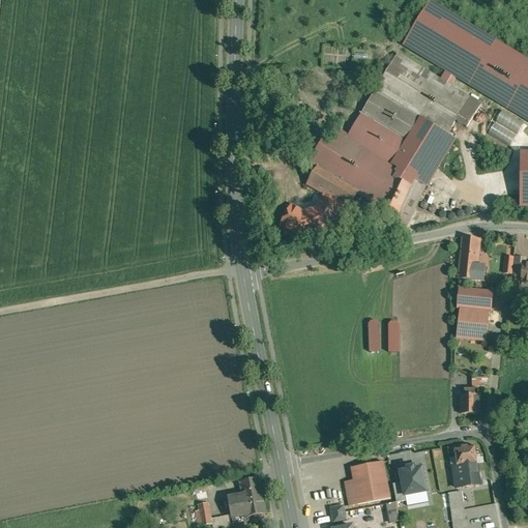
[(527,60),(429,1),(401,46),(527,121),(527,60)]
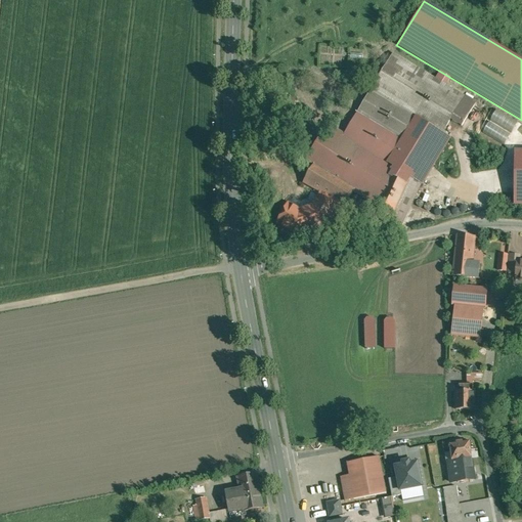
[(318,43),(316,63),(332,64),(332,61),(344,62),(344,55),(332,54),(333,44),(318,43)]
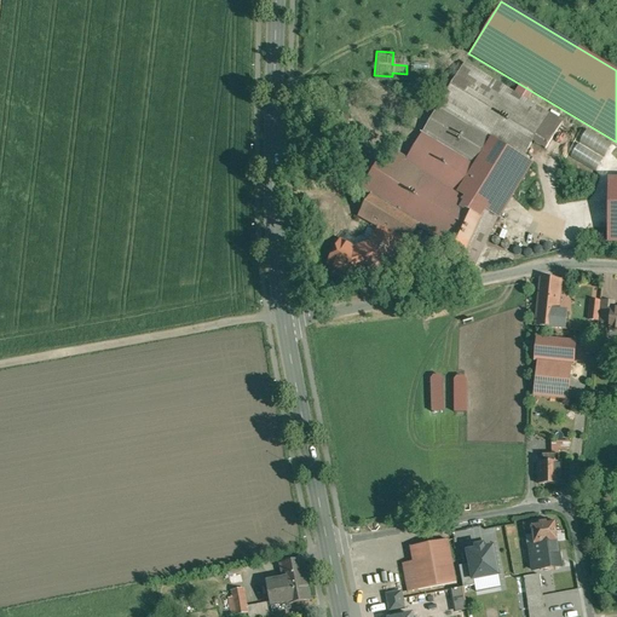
[(405,157),(404,159),(456,190),(456,189),(489,137),(520,155),(546,113),(463,63),(405,157)]
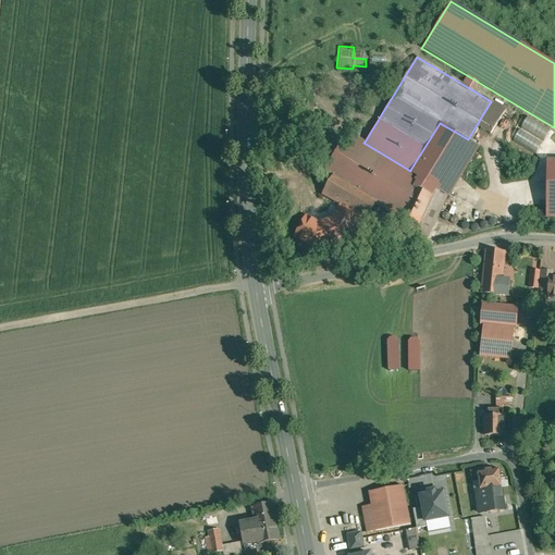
[(538,151),(543,140),(544,142),(551,128),(526,115),(514,139),(538,151)]
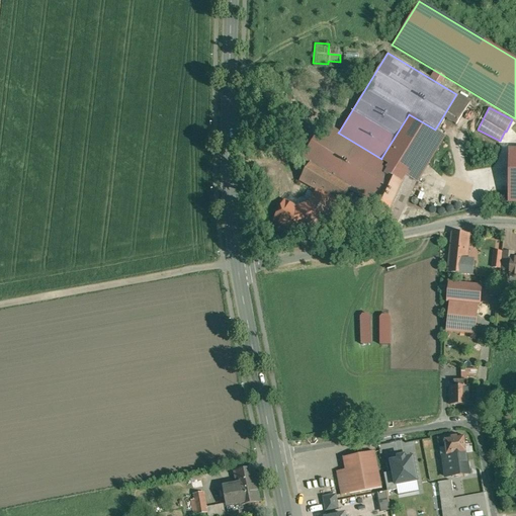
[(435,130),(409,114),(381,158),(408,174),(410,171),(435,130)]
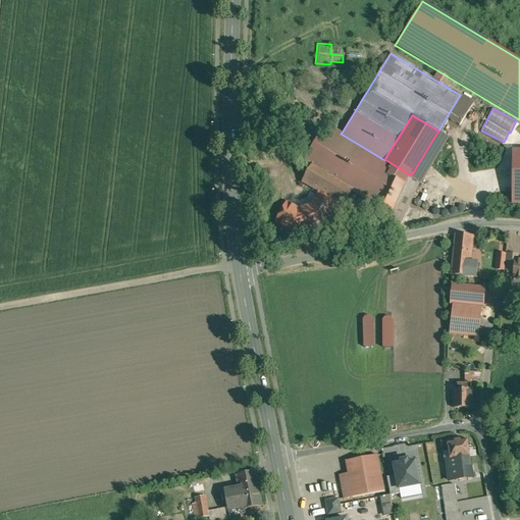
[(416,174),(413,172),(411,175),(384,159),(384,160),(341,134),(341,133),(342,133),(325,122),(304,158),(311,163),(312,161),(339,178),(358,147),(390,166),(390,165),(408,174),(415,177),(416,174)]
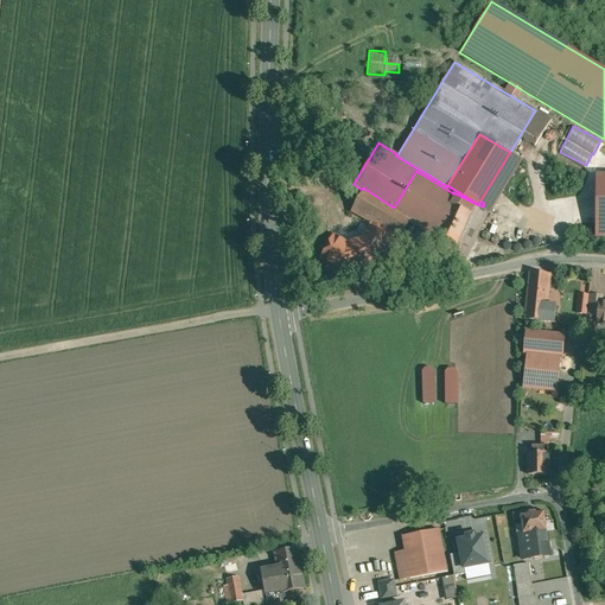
[(604,176),(594,177),(593,239),(604,239),(604,176)]
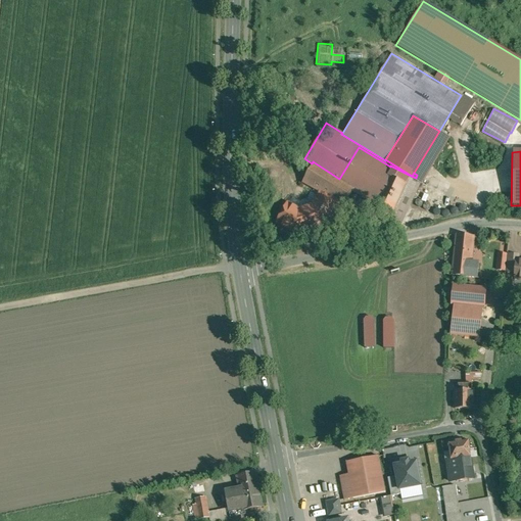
[(339,179),(313,161),(312,163),(301,180),(319,189),(311,204),(297,208),(303,229),(325,223),(338,199),(342,202),(352,187),(339,179)]
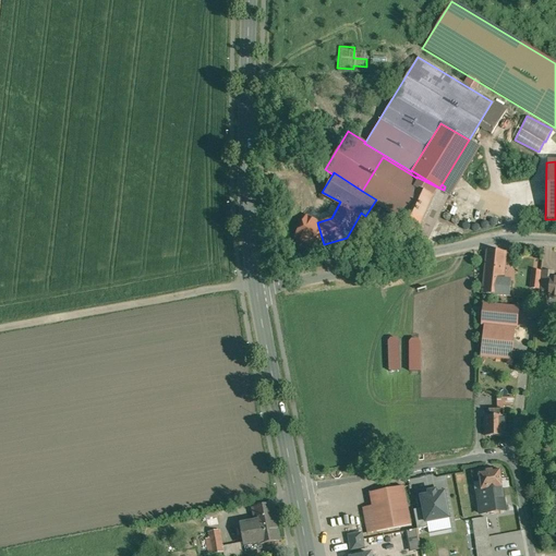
[(436,186),(417,177),(417,178),(395,225),(413,234),(436,186)]
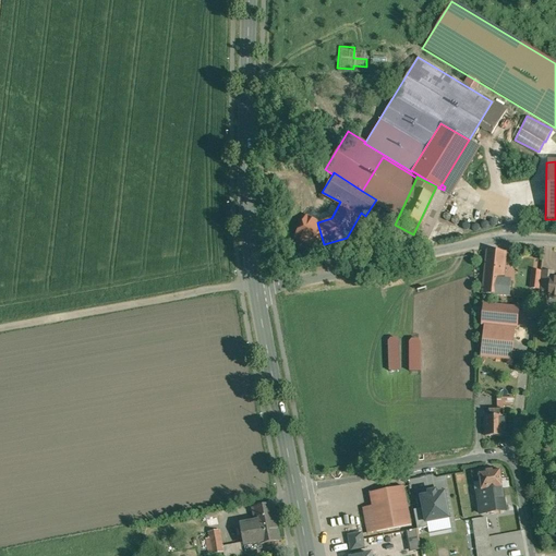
[(436,186),(413,234),(425,240),(448,192),(444,190),(436,186)]
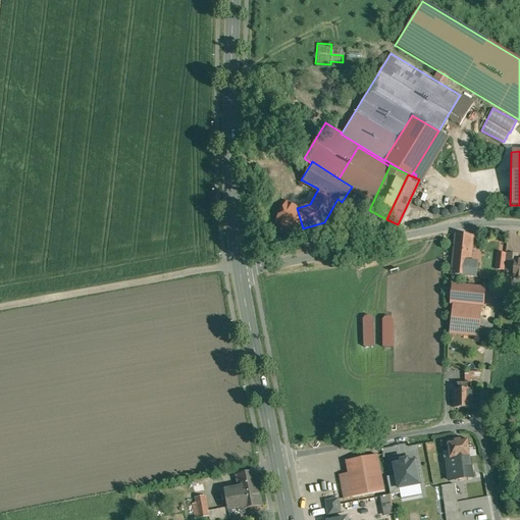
[(471,235),(454,232),(454,235),(453,245),(453,250),(452,259),(452,261),(451,271),(450,271),(450,272),(475,275),(476,261),(469,260),(471,235)]
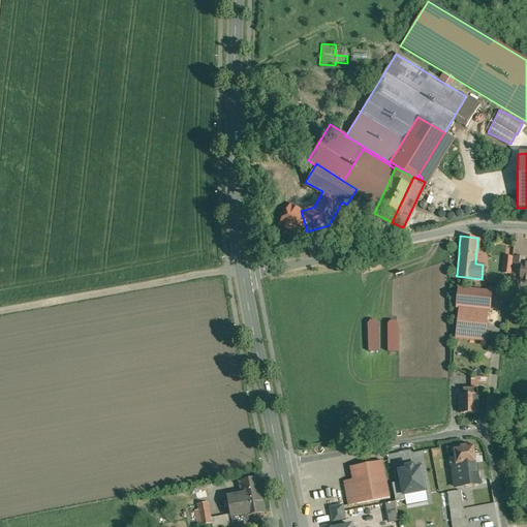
[(512,255),(503,254),(501,271),(509,272),(512,255)]
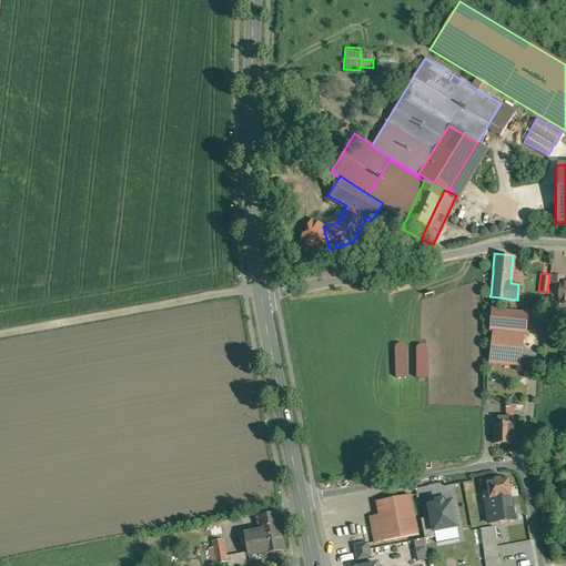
[(562,275),(552,274),(549,294),(558,295),(559,281),(561,281),(562,275)]
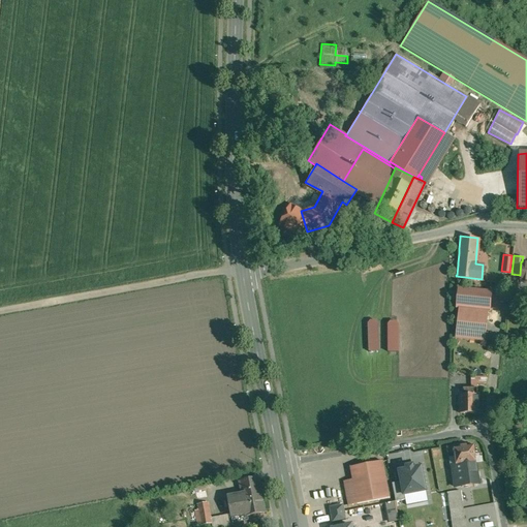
[(491,289),(457,286),(455,306),(487,309),(489,309),(491,289)]
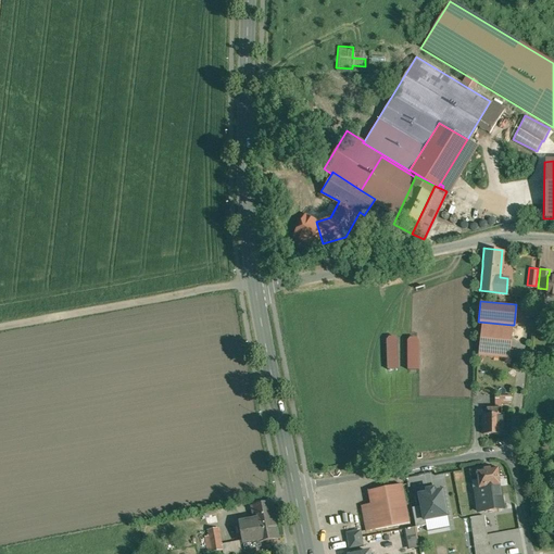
[(512,325),(481,322),(478,353),(508,355),(512,325)]
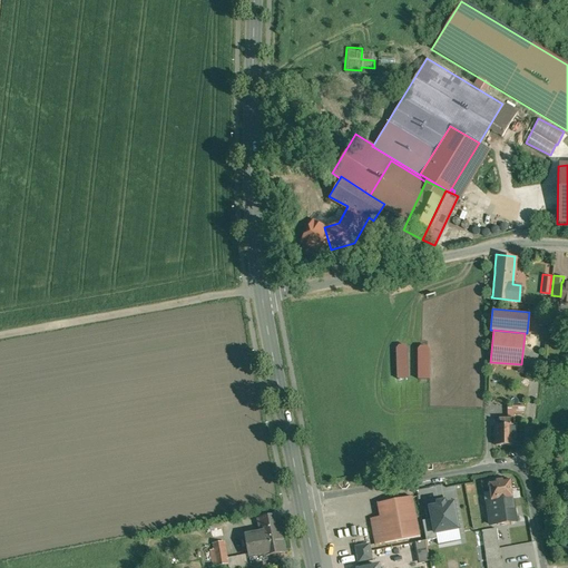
[(512,421),(512,417),(502,417),(502,423),(495,423),(495,443),(512,443),(512,432),(516,431),(516,421),(512,421)]
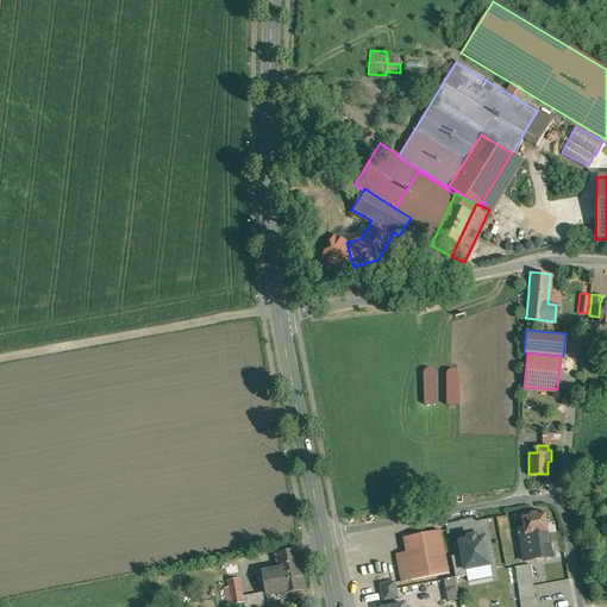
[(536,511),(529,512),(529,513),(520,514),(524,533),(519,534),(523,558),(530,557),(550,555),(544,511),(536,512),(536,511)]
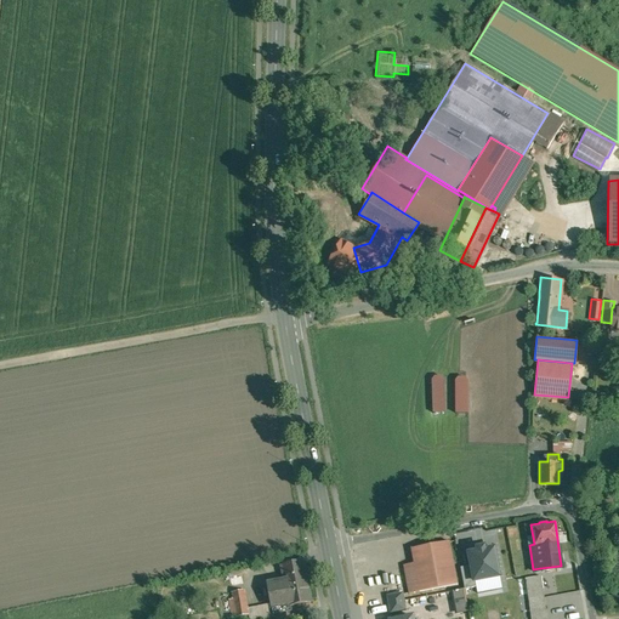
[(448,539),(409,546),(413,561),(402,563),(407,592),(456,583),(448,539)]
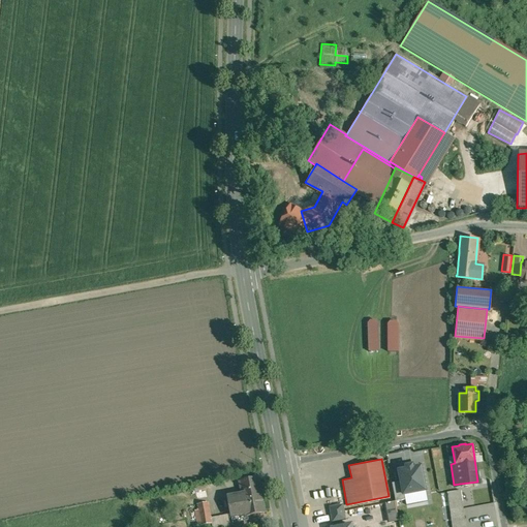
[(425,462),(400,467),(405,494),(430,490),(425,462)]
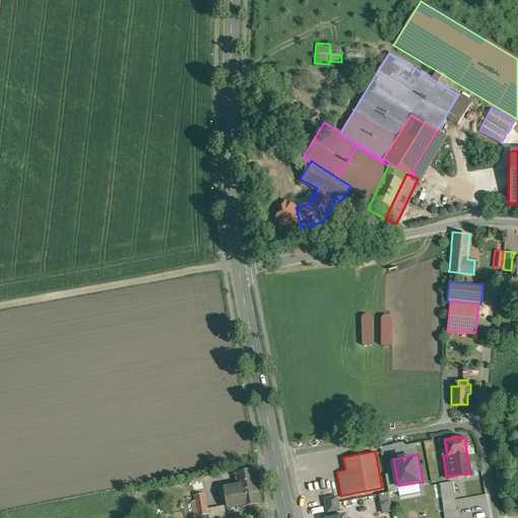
[(234,472),(237,484),(222,488),(225,503),(228,510),(229,510),(229,509),(236,508),(236,510),(242,509),(242,505),(259,501),(253,468),(234,472)]
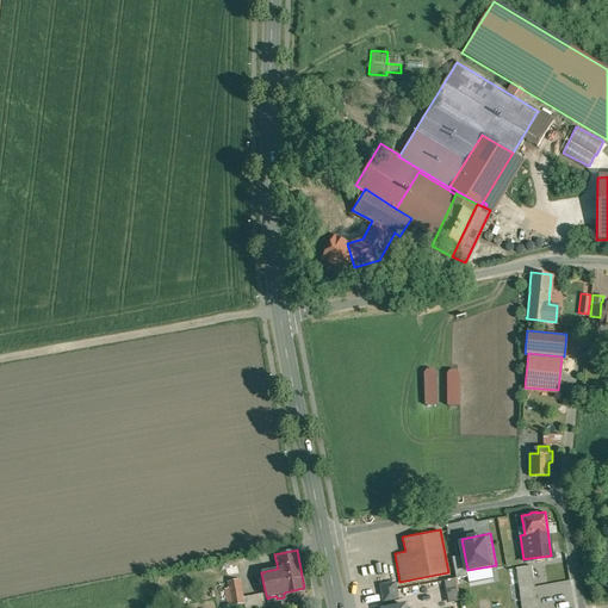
[(535,607),(529,564),(514,566),(520,607),(535,607)]
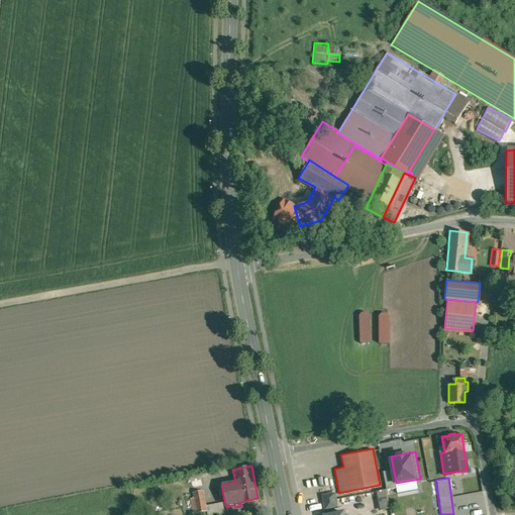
[(202,489),(192,491),(193,497),(189,497),(192,512),(205,509),(204,504),(202,489)]
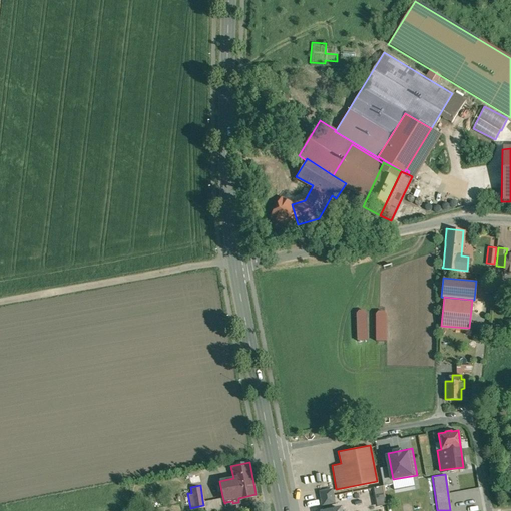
[(331,488),(319,490),(320,497),(332,494),(331,488)]
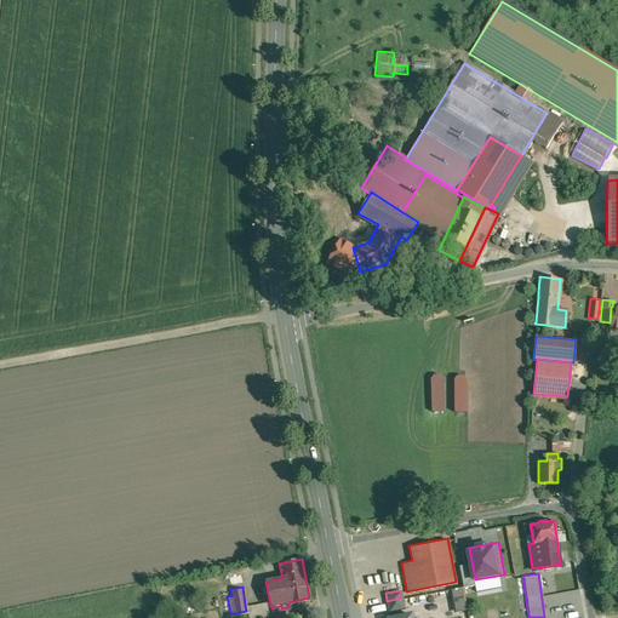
[(401,598),(387,601),(389,610),(404,607),(401,598)]
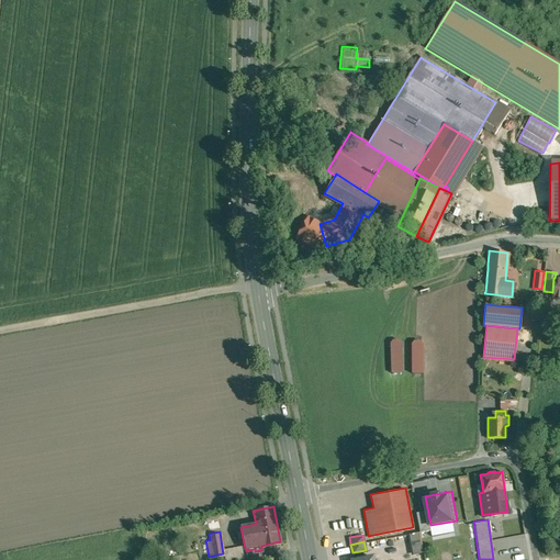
[(244,544),(222,548),(223,553),(224,559),(246,555),(246,551),(244,544)]
